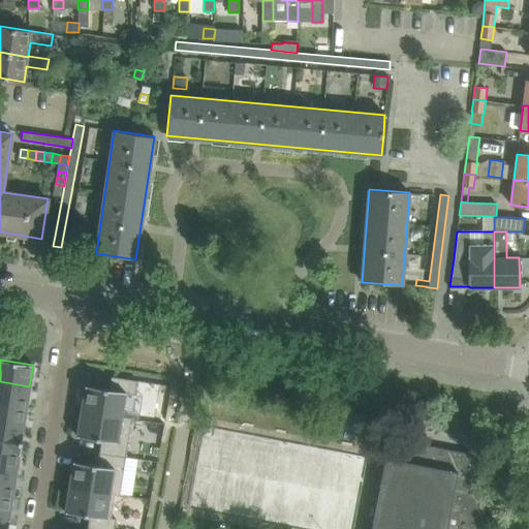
[(84,384),(81,410),(123,416),(126,392),(135,394),(137,380),(112,376),(110,389),(84,384)]
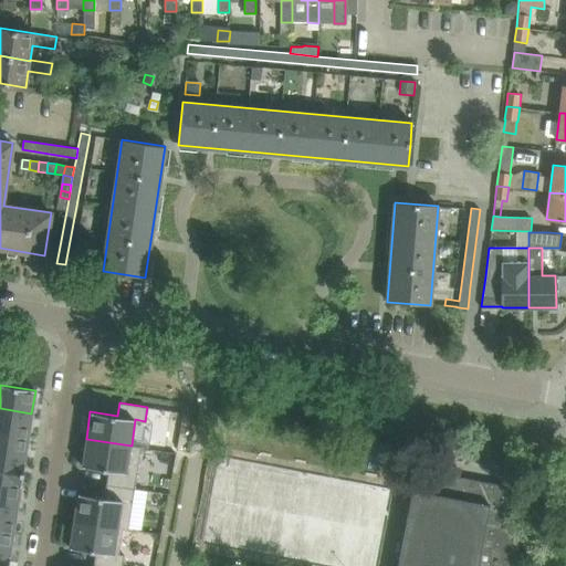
[(0,408),(0,433),(28,439),(31,413),(0,408)]
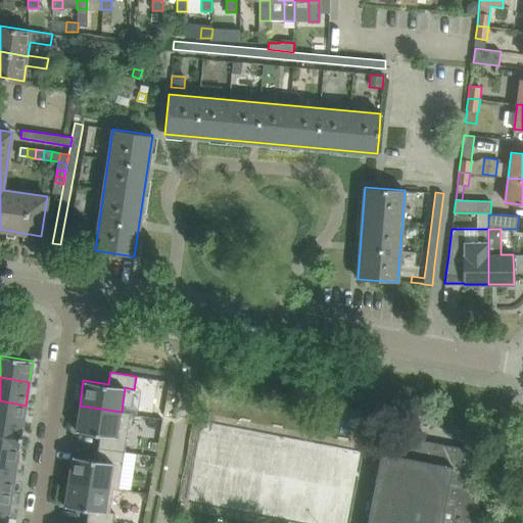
[(26,406),(0,400),(0,422),(22,426),(26,406)]
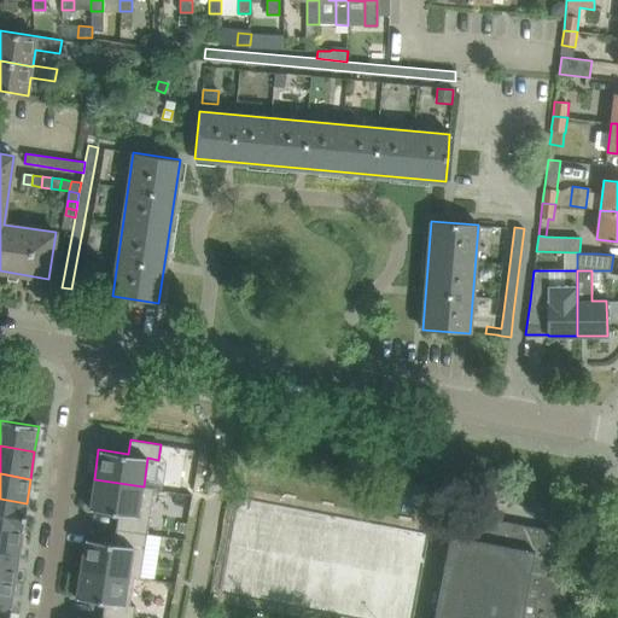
[(144,487),(94,479),(89,508),(118,512),(116,529),(147,534),(153,488),(144,487)]
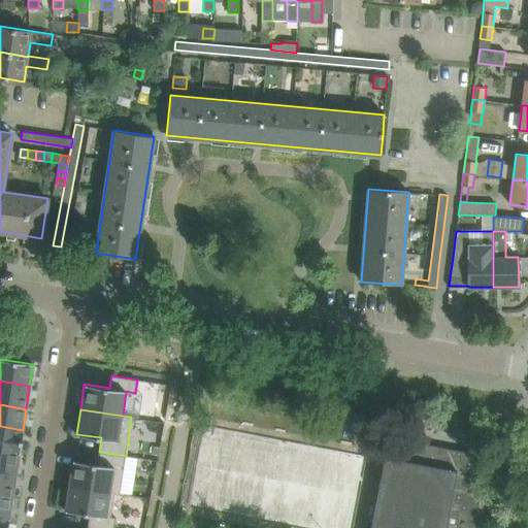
[(0,426),(0,449),(19,453),(23,430),(0,426)]
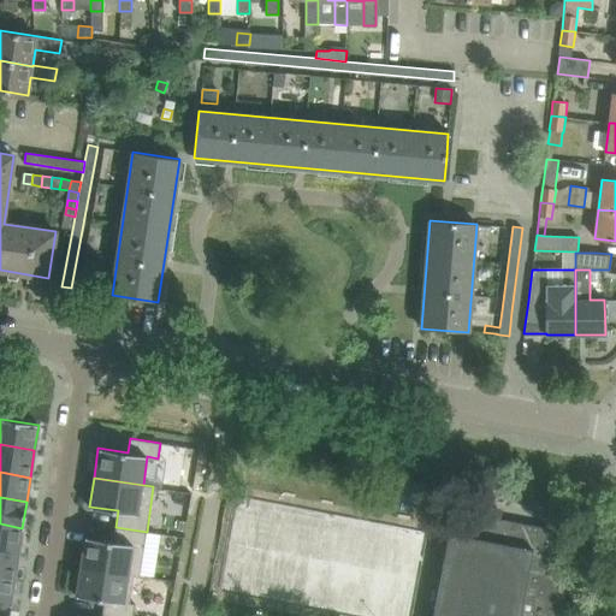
[(567,615),(552,529),(454,510),(449,533),(432,615),(567,615)]
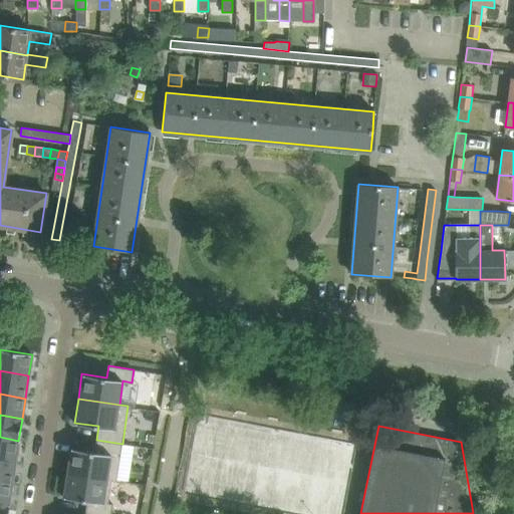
[(18,441),(0,437),(0,459),(15,462),(18,441)]
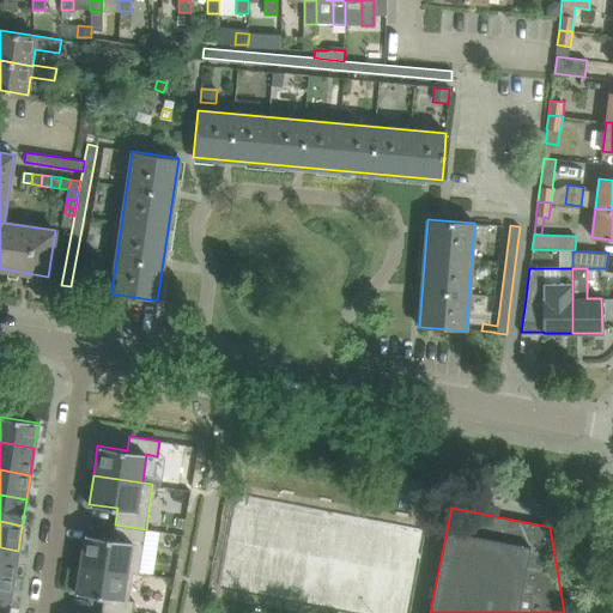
[(84,534),(79,564),(128,571),(139,574),(146,529),(115,525),(113,538),(84,534)]
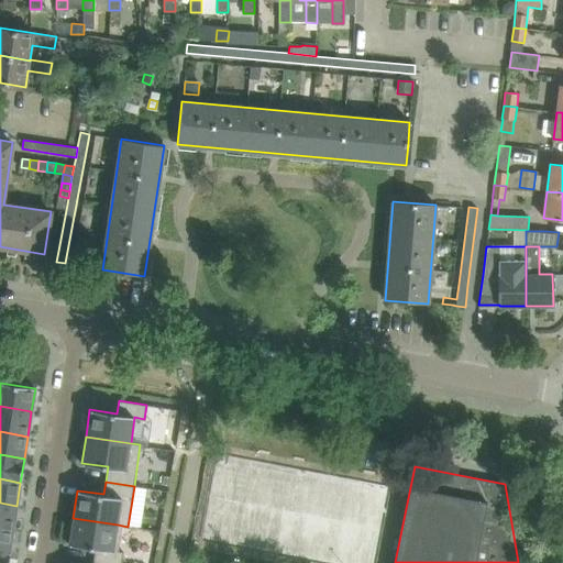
[(17,506),(0,503),(0,527),(12,529),(17,506)]
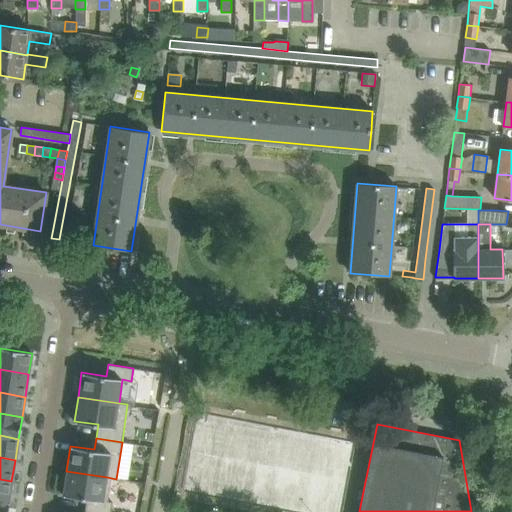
[(107,477),(66,471),(62,495),(87,498),(85,511),(89,511),(110,511),(112,501),(104,500),(107,477)]
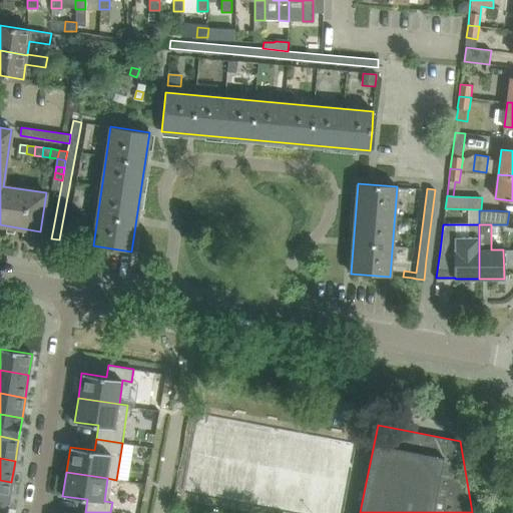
[(11,482),(0,480),(0,502),(8,504),(11,482)]
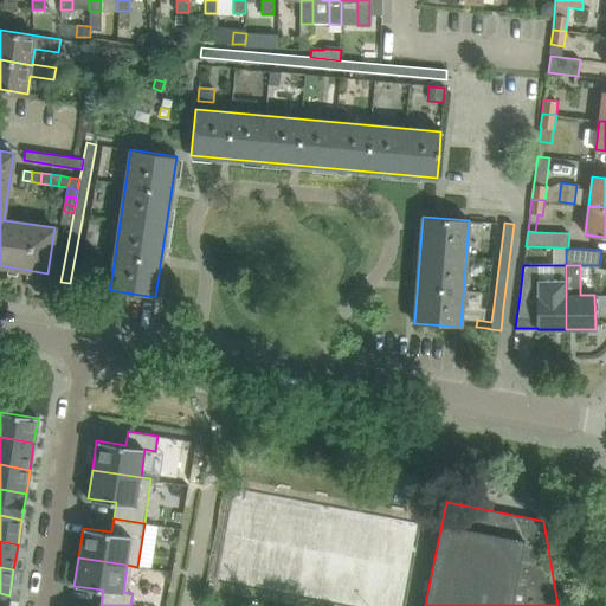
[(7,605),(10,595),(0,593),(0,605),(7,605)]
